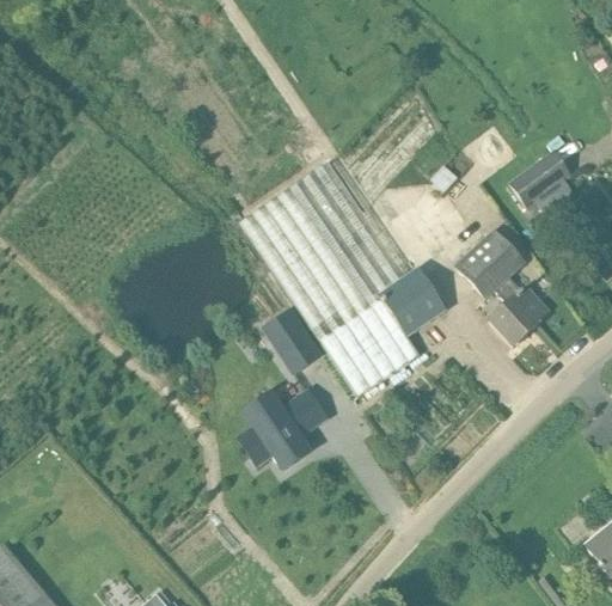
[(497,116),(488,124),(495,134),(506,126),(497,116)]
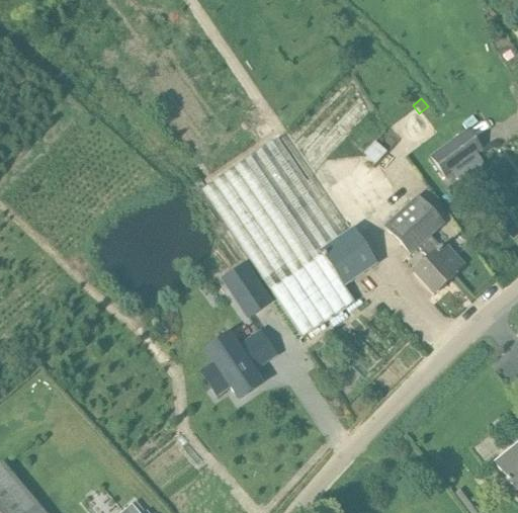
[(465,125),(476,118),(472,113),(462,120),(465,125)]
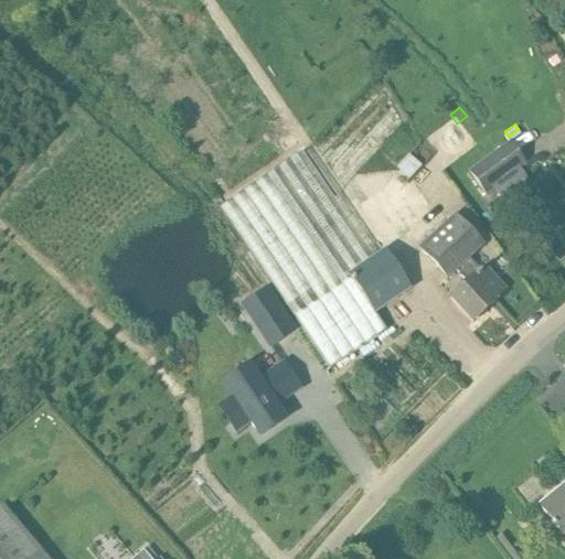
[(528,163),(509,137),(468,167),(486,191),(528,163)]
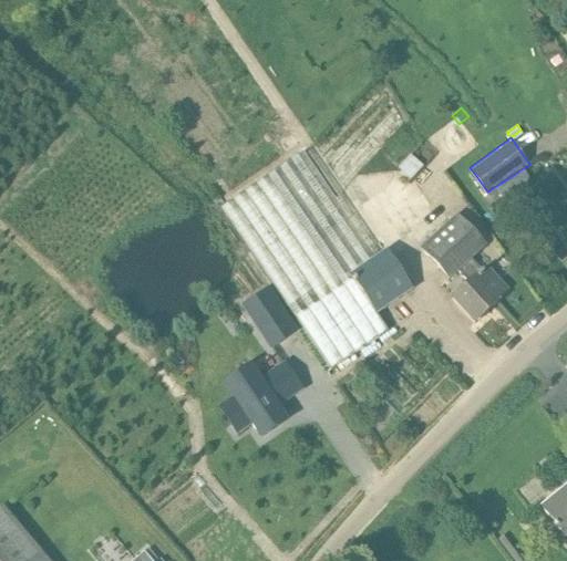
[(305,151),(228,203),(222,207),(330,365),(388,328),(375,311),(412,286),(385,248),(375,255),(305,151)]
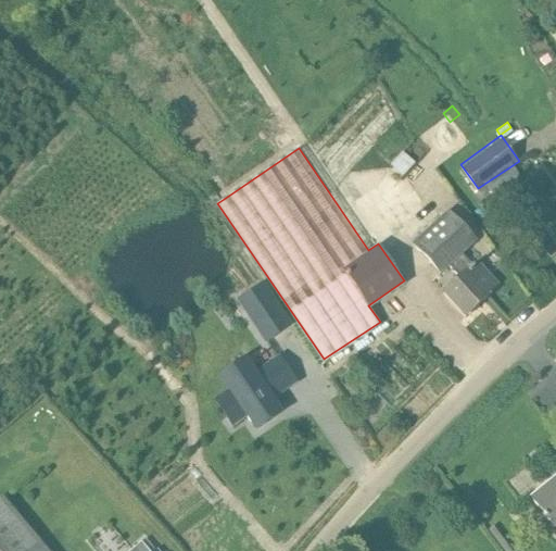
[(443,289),(451,298),(465,313),(488,292),(487,291),(496,282),(477,260),(472,263),(462,252),(477,238),(449,205),(411,240),(440,272),(447,265),(457,276),(443,289)]
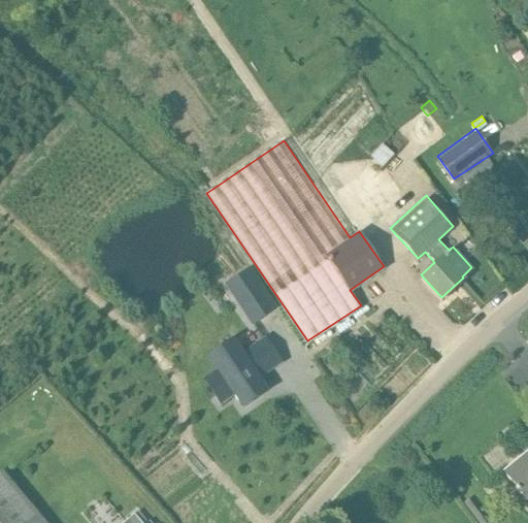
[(250,264),(224,282),(252,323),(277,305),(250,264)]
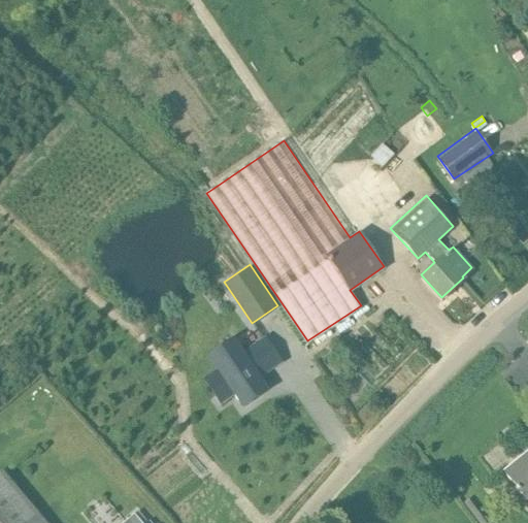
[(215,366),(202,374),(220,401),(233,393),(242,407),(269,389),(259,374),(283,359),(265,332),(241,348),(233,335),(206,353),(215,366)]
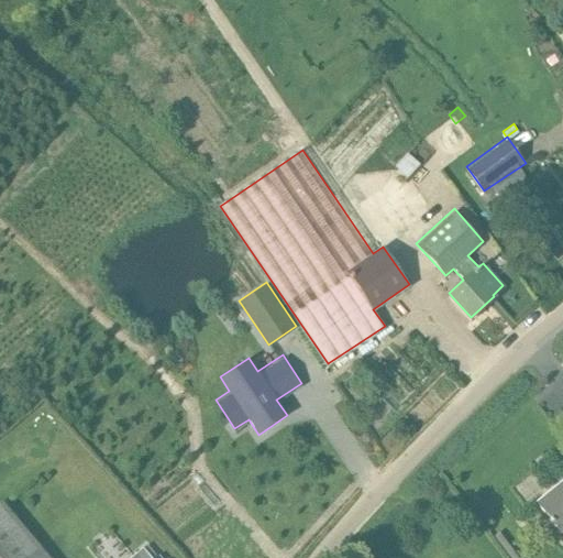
[(562,477),(537,499),(550,516),(561,529),(562,527),(562,477)]
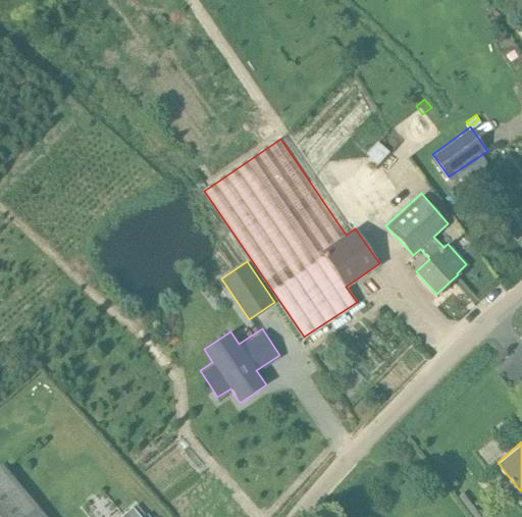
[(0,516),(47,516),(3,465),(0,467),(0,516)]
